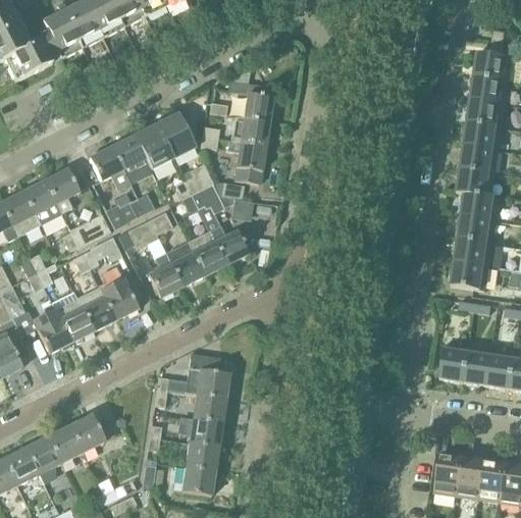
[(0,0),(0,62),(5,60),(15,82),(175,0),(85,0),(67,9),(63,2),(57,5),(61,12),(43,21),(50,37),(25,48),(17,31),(23,28),(20,21),(14,24),(2,0),(0,0)]
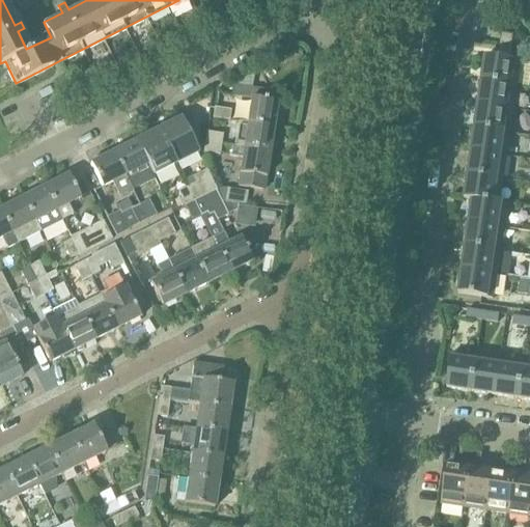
[(22,9),(30,5),(28,0),(20,0),(18,1),(22,9)]
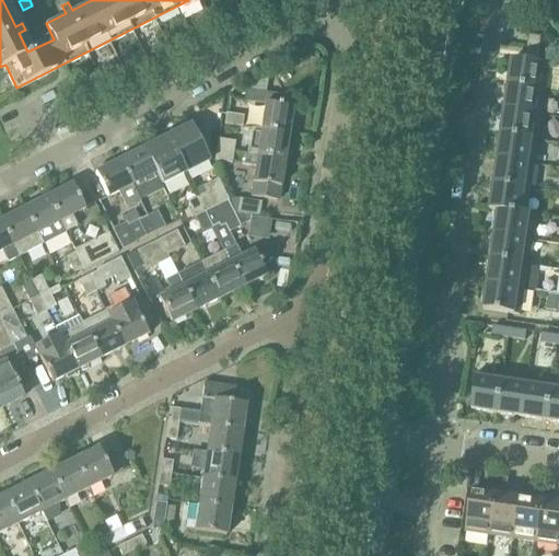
[(530,32),(530,34),(527,45),(540,47),(543,34),(530,32)]
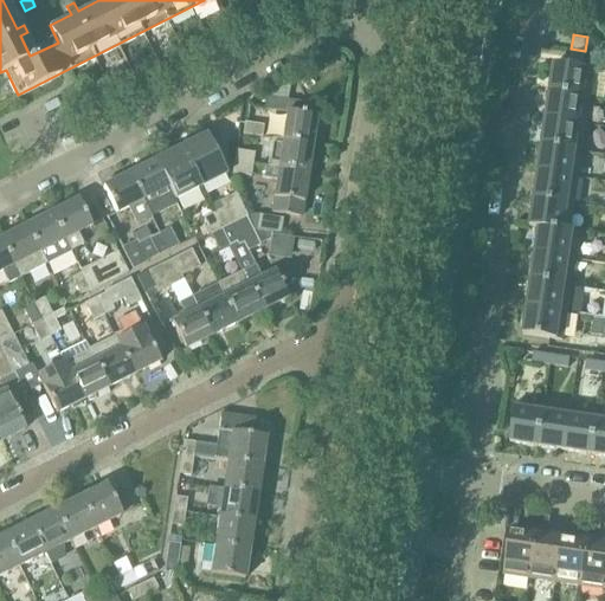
[(555,60),(552,85),(591,91),(594,66),(555,60)]
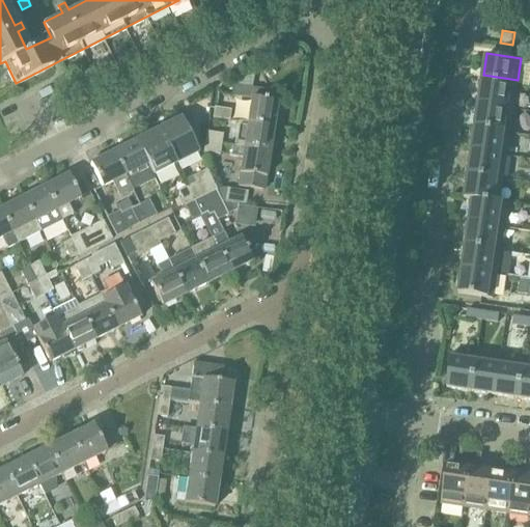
[(518,80),(483,75),(479,99),(514,104),(518,80)]
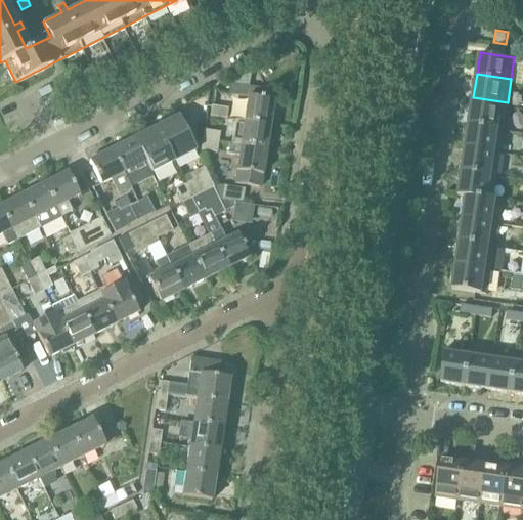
[(249,93),(246,118),(270,122),(272,110),(278,111),(279,99),(273,98),(274,97),(249,93)]
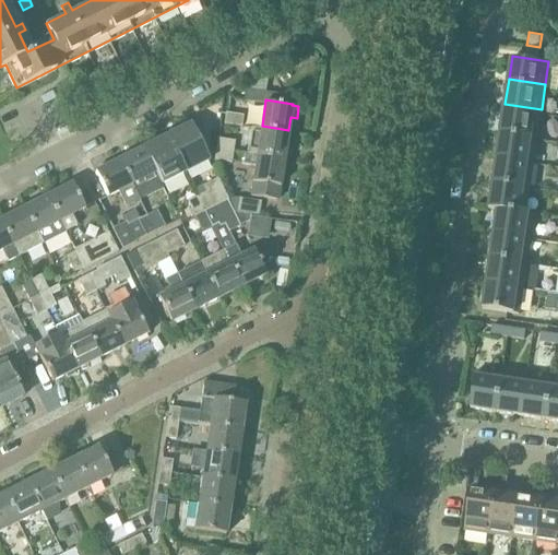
[(542,109),(505,104),(501,129),(537,134),(542,109)]
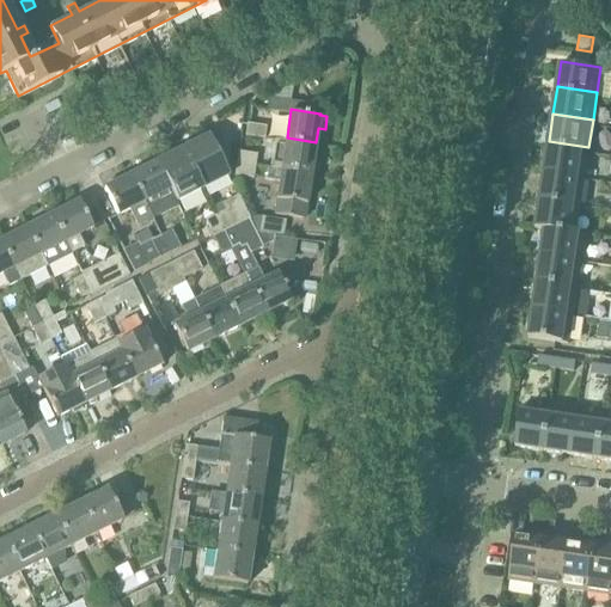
[(264,135),(267,123),(248,120),(246,132),(264,135)]
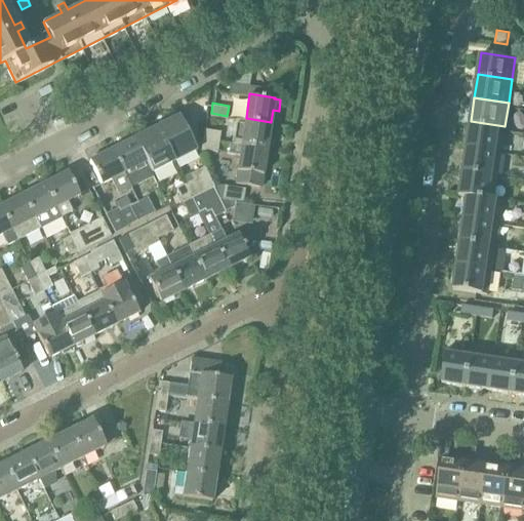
[(179,113),(156,125),(172,159),(197,147),(179,113)]
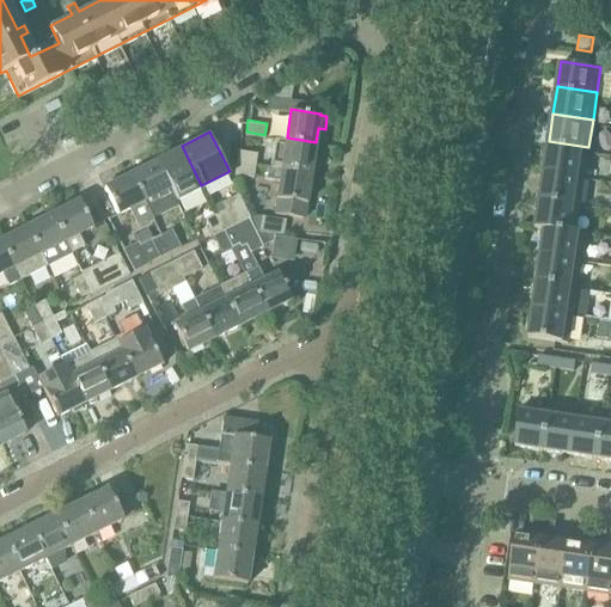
[(272,165),(282,166),(312,171),(316,142),(287,138),(275,136),(272,165)]
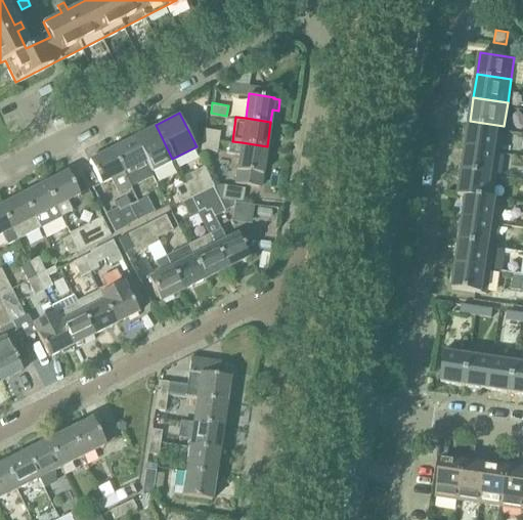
[(504,126),(470,121),(466,144),(500,149),(504,126)]
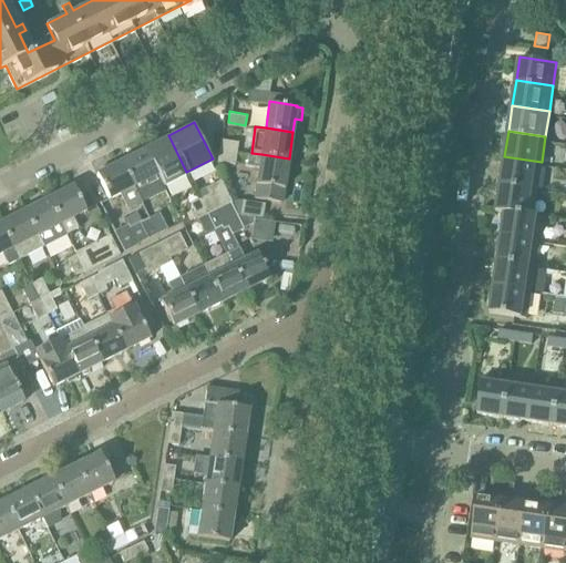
[(164,183),(186,172),(168,135),(160,140),(157,137),(148,142),(150,145),(145,147),(157,172),(164,183)]
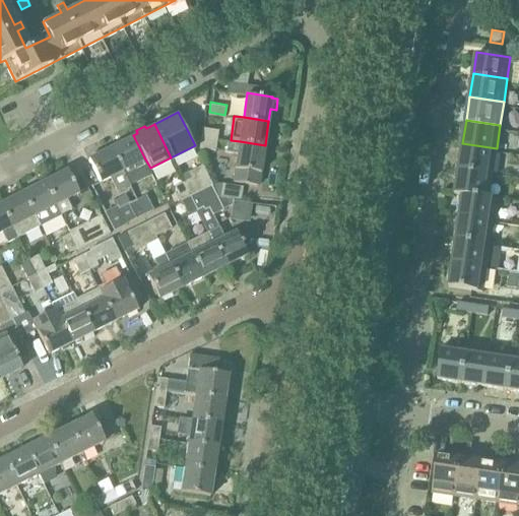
[(201,136),(217,138),(218,128),(203,126),(201,136)]
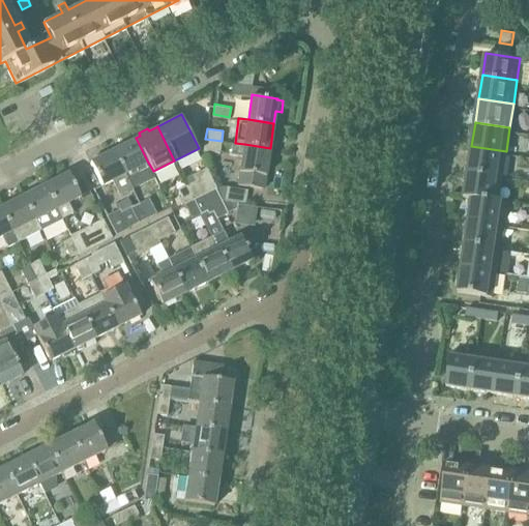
[(136,138),(115,148),(126,172),(147,161),(136,138)]
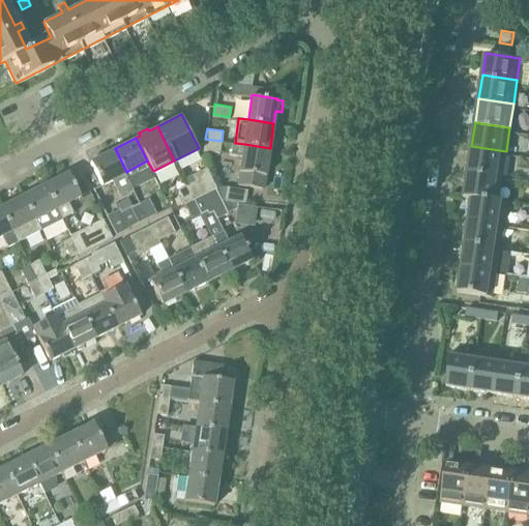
[(222,141),(205,139),(204,148),(221,151),(222,141)]
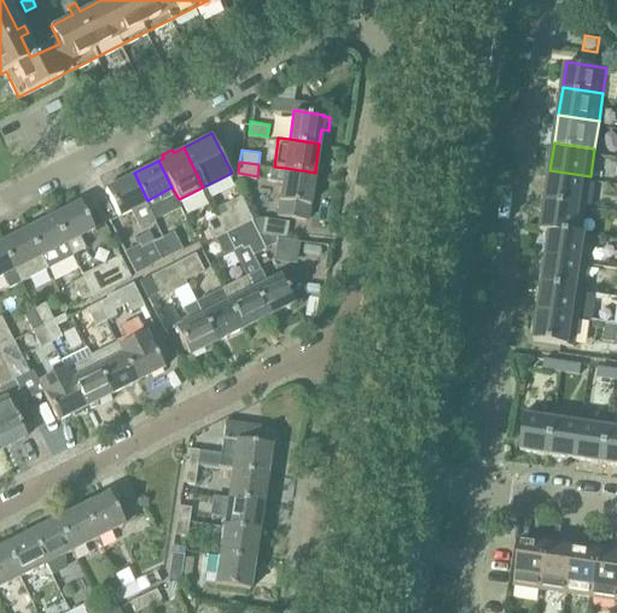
[(274,167),(272,165),(269,179),(283,181),(278,214),(308,217),(315,173),(285,168),(274,167)]
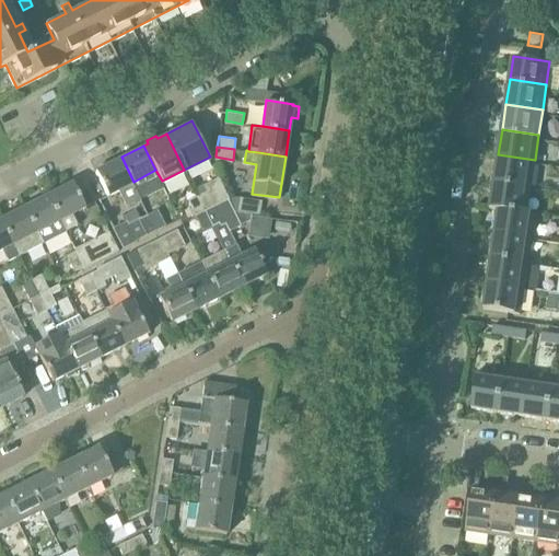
[(535,160),(498,154),(495,180),(531,185),(535,160)]
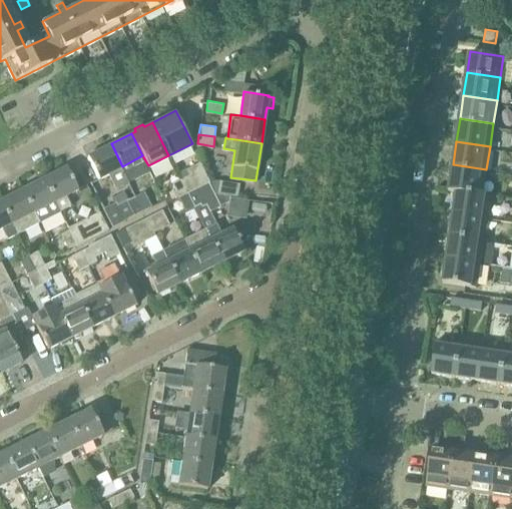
[(129,181),(122,166),(111,143),(101,149),(97,147),(91,150),(91,154),(88,155),(100,177),(108,173),(116,187),(129,181)]
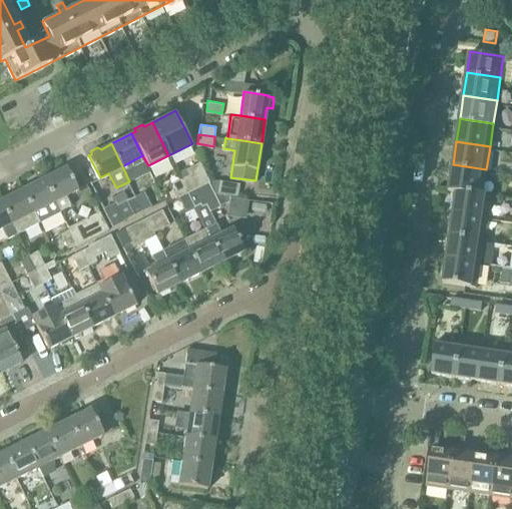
[(179,178),(185,192),(210,180),(200,160),(186,167),(188,173),(179,178)]
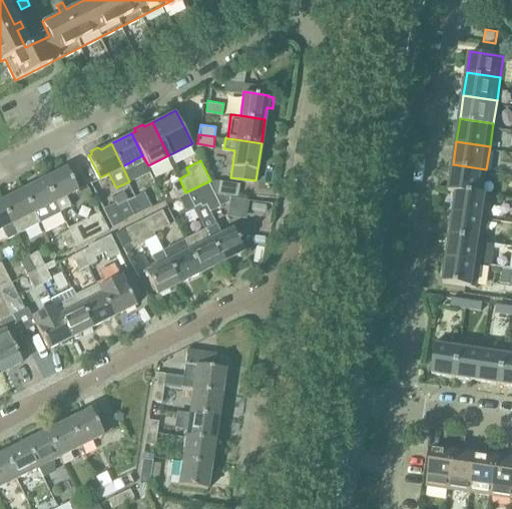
[(486,169),(453,164),(449,189),(457,190),(457,188),(483,191),(486,169)]
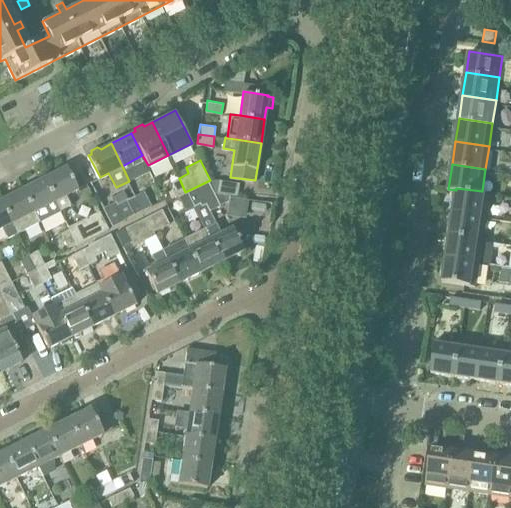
[(66,166),(45,177),(61,210),(71,204),(66,194),(78,188),(66,166)]
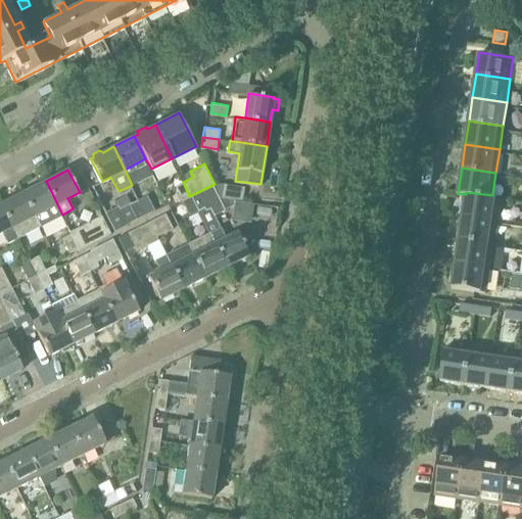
[(46,181),(24,192),(36,215),(46,209),(52,220),(62,215),(46,181)]
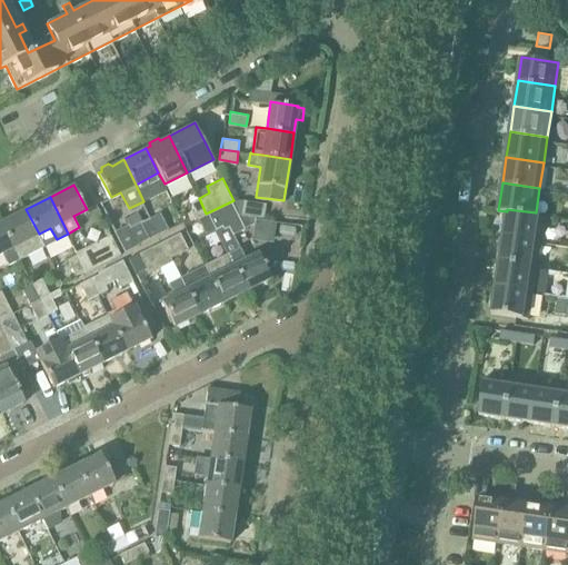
[(198,217),(206,214),(199,198),(190,201),(198,217)]
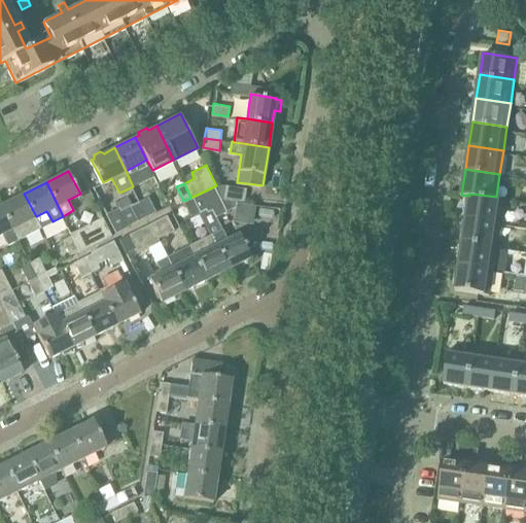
[(245,200),(247,187),(225,184),(223,197),(245,200)]
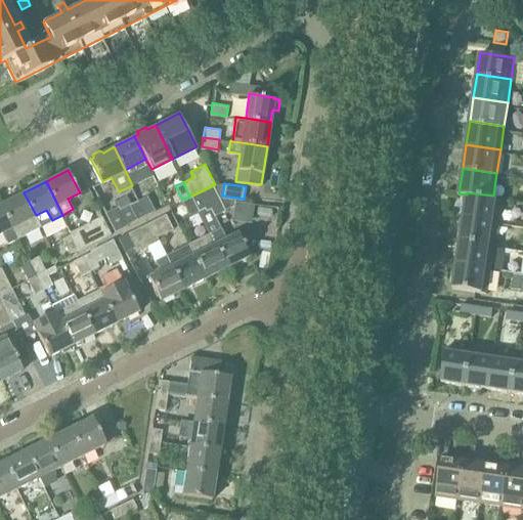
[(189,197),(197,211),(208,232),(209,232),(226,266),(250,254),(238,231),(227,237),(212,206),(222,201),(214,184),(189,197)]
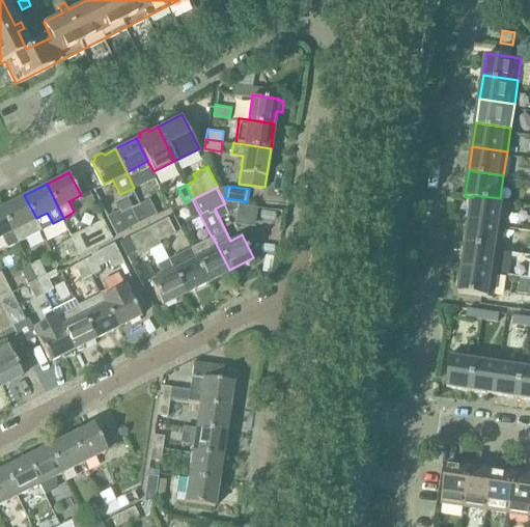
[(24,195),(2,206),(19,241),(42,230),(36,218),(24,195)]
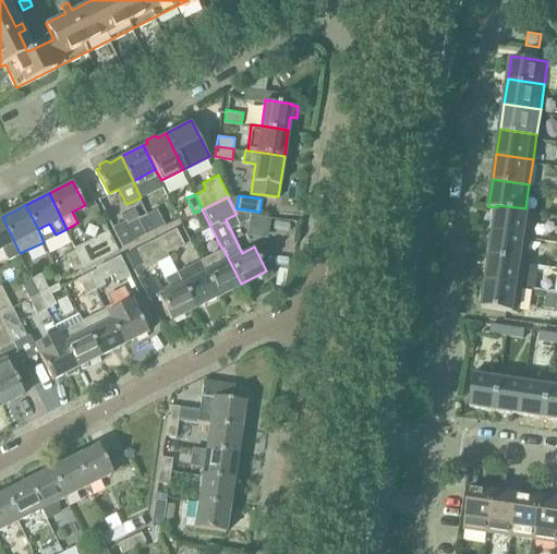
[(497,207),(494,230),(530,236),(534,209),(525,208),(497,205),(497,207)]
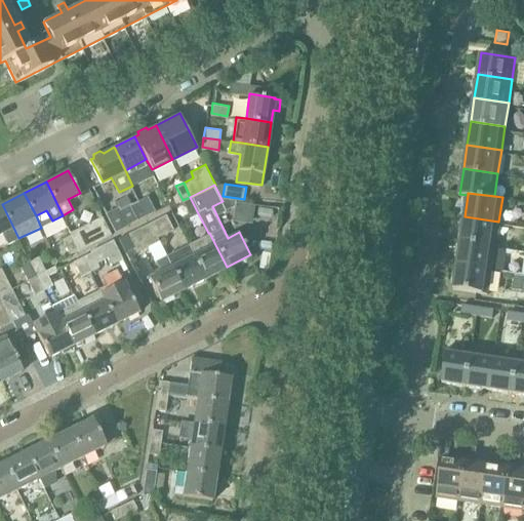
[(139,199),(147,214),(156,209),(148,195),(139,199)]
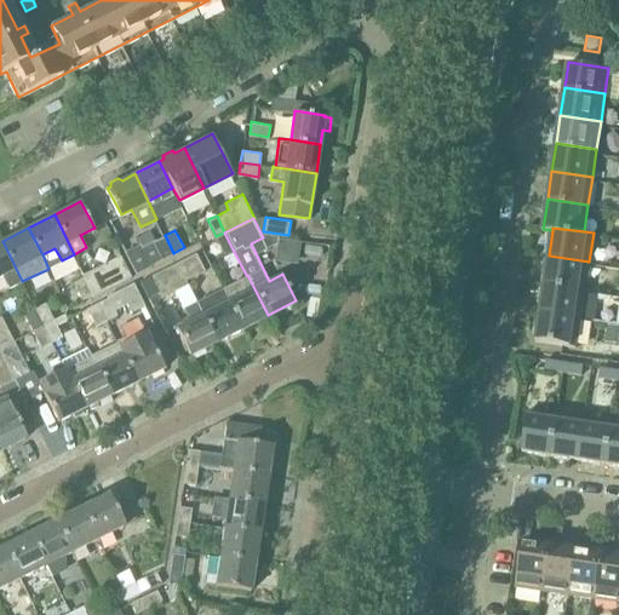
[(233,249),(224,233),(215,237),(223,254),(233,249)]
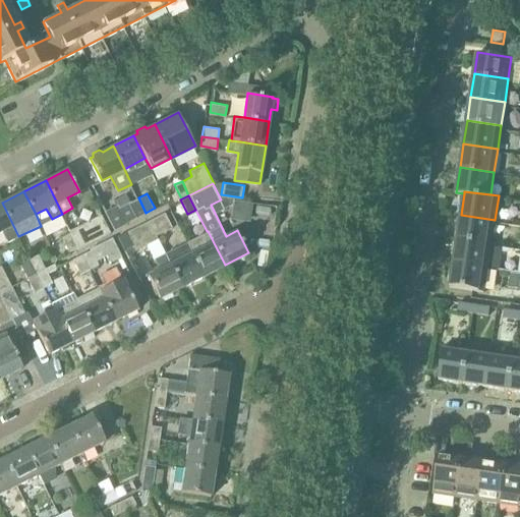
[(126,222),(146,213),(138,197),(119,207),(118,204),(105,211),(115,229),(127,223),(126,222)]
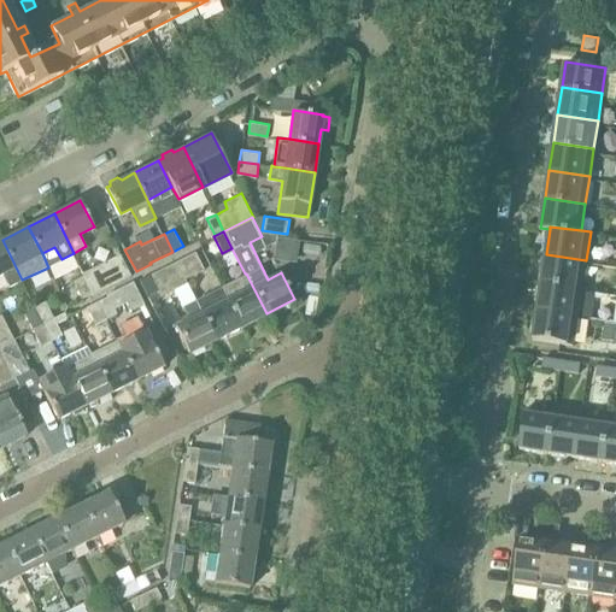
[(22,280),(3,240),(0,241),(0,275),(3,274),(10,287),(22,280)]
